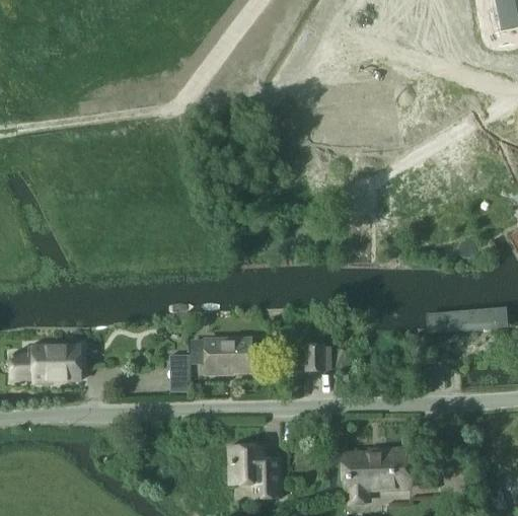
[(493,0),(498,28),(517,24),(517,0),(493,0)]
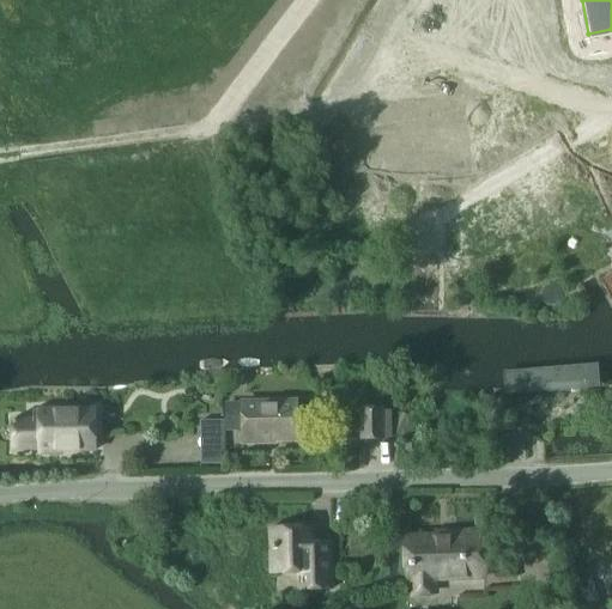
[(428,117),(367,121),(369,163),(431,159),(432,170),(471,166),(466,105),(428,109),(428,117)]
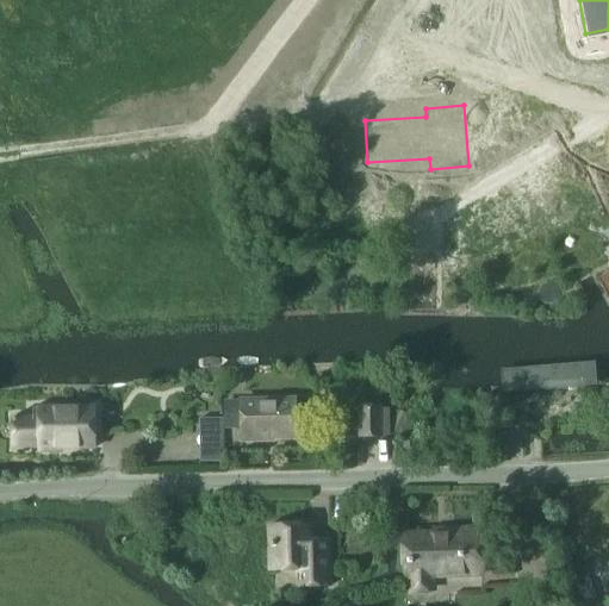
[(608,268),(596,277),(607,295),(608,294),(608,268)]
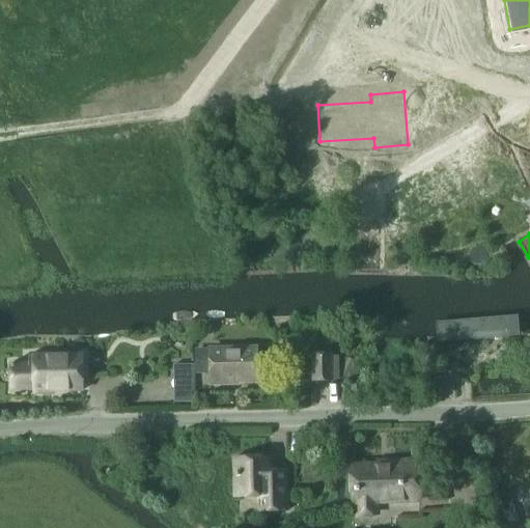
[(438,342),(519,335),(517,313),(436,321),(438,342)]
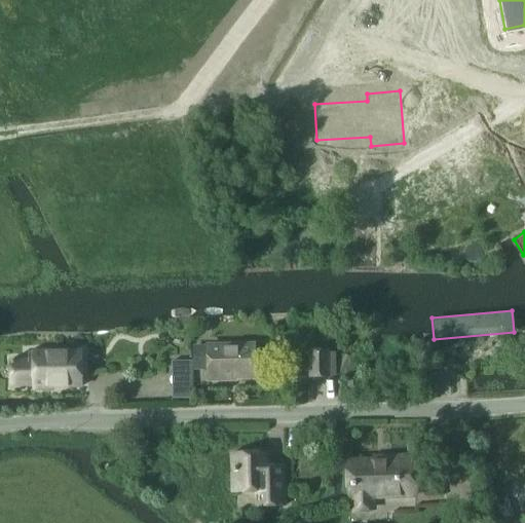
[(192,343),(192,367),(205,367),(205,376),(254,375),(253,342),(192,343)]
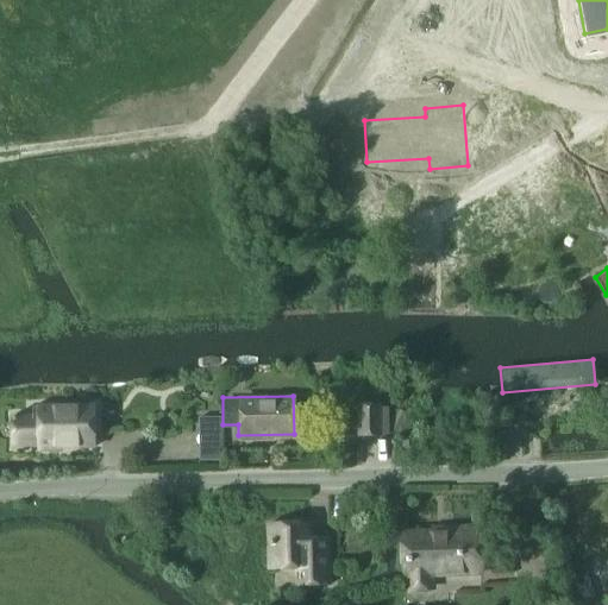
[(357,434),(377,434),(377,404),(356,404),(357,434)]
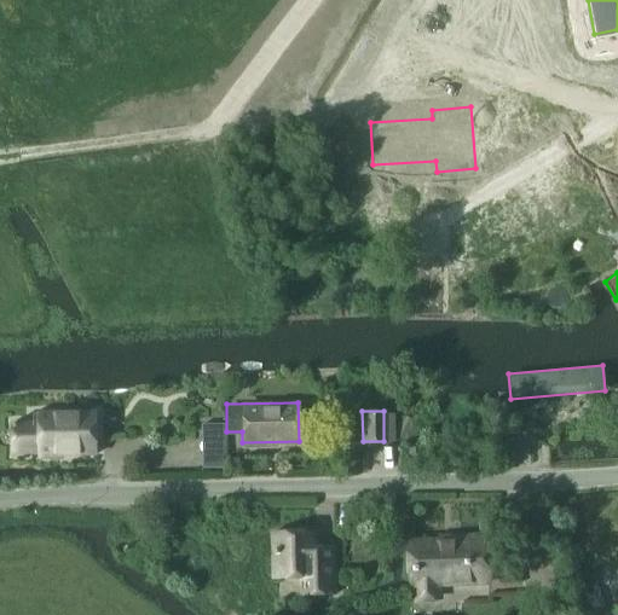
[(32,415),(32,424),(28,424),(12,424),(12,450),(36,450),(36,452),(41,452),(56,452),(98,451),(97,412),(57,413),(32,415)]
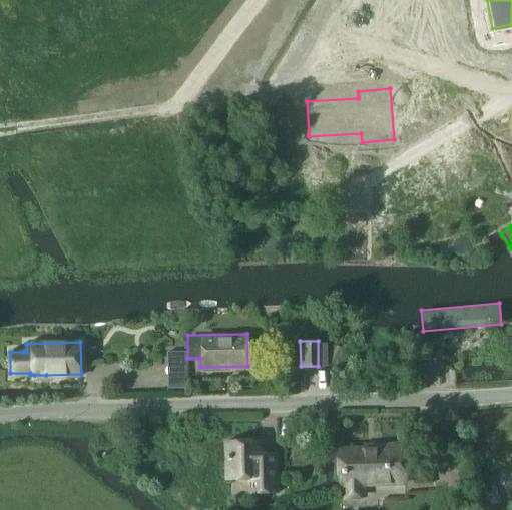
[(165,350),(165,362),(186,362),(185,350),(165,350)]
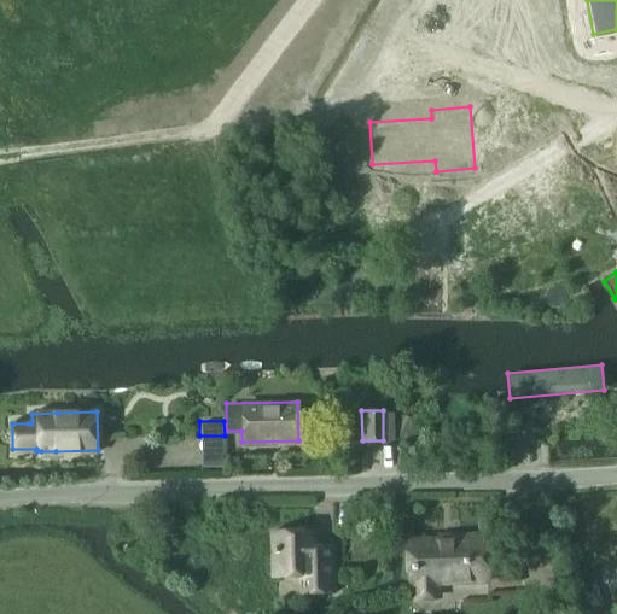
[(315,544),(315,528),(271,530),(272,576),(302,576),(302,592),(333,591),(332,544),(315,544)]
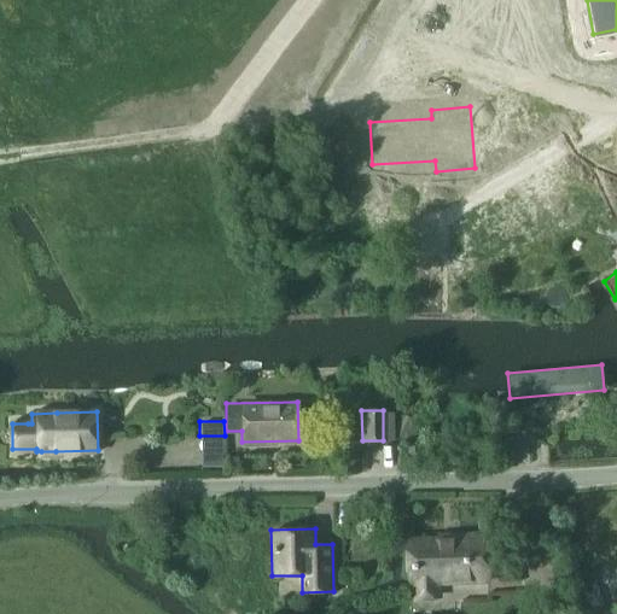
[(438,598),(438,579),(487,578),(484,534),(453,536),(453,539),(411,541),(412,580),(414,580),(414,598),(438,598)]
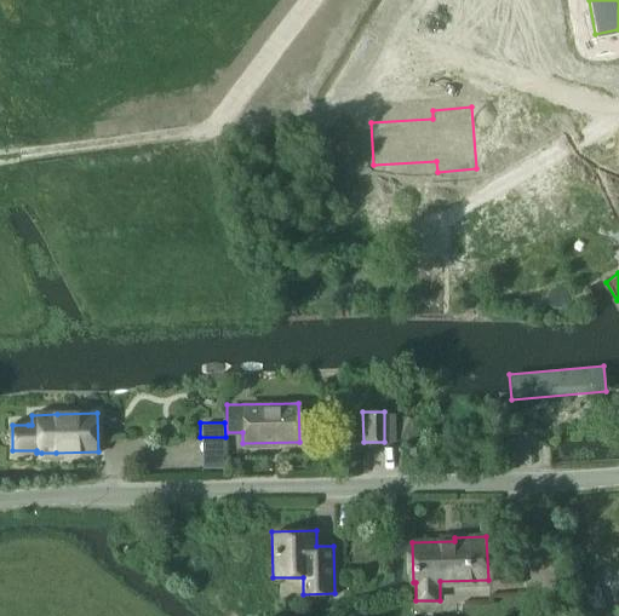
[(580,593),(588,615),(605,611),(597,588),(580,593)]
